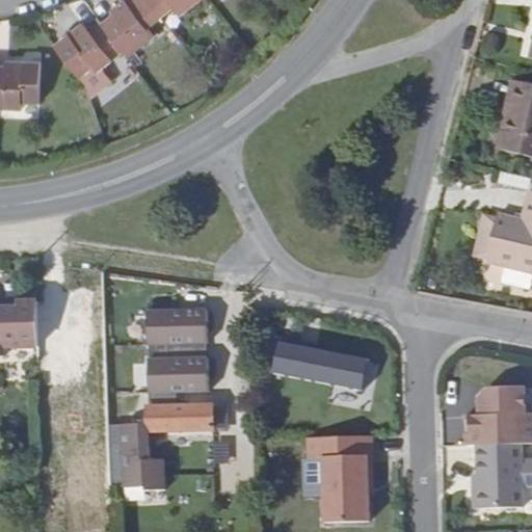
[(126,52),(130,58),(158,36),(152,30),(164,21),(148,0),(126,0),(114,9),(122,21),(108,30),(126,52)]
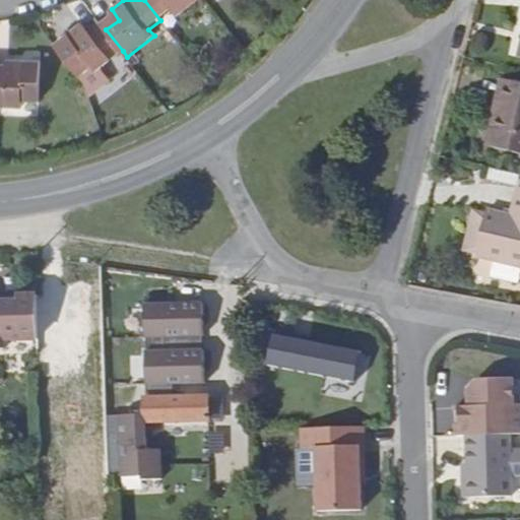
[(144,0),(160,20),(173,10),(178,16),(199,0),(144,0)]
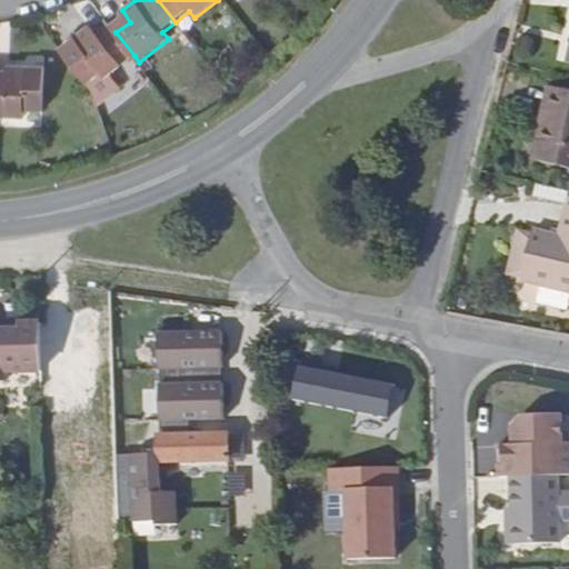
[(61,50),(86,81),(99,70),(106,79),(135,56),(116,32),(111,26),(97,37),(90,27),(61,50)]
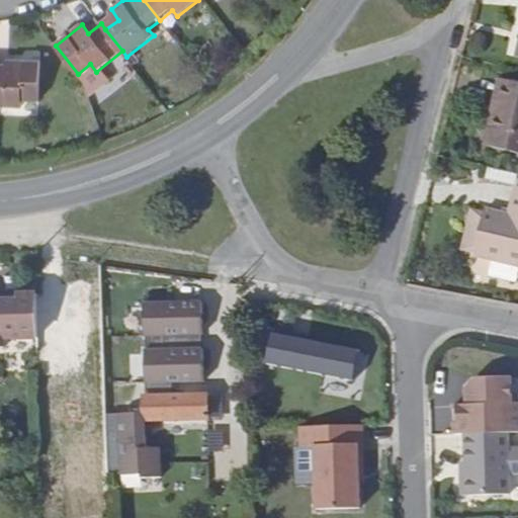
[(0,72),(0,106),(26,107),(26,98),(40,99),(41,63),(9,62),(9,73),(0,72)]
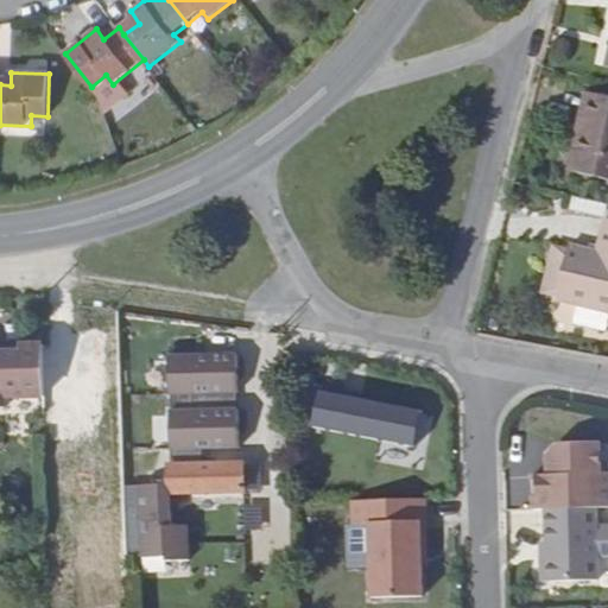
[(607,97),(584,92),(576,118),(582,120),(577,134),(575,134),(565,170),(607,179),(607,97)]
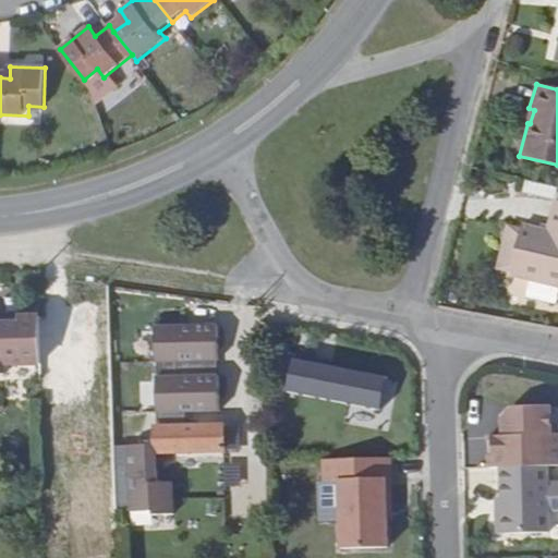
[(518,227),(518,229),(506,274),(505,278),(556,291),(557,286),(557,205),(552,204),(543,233),(518,227)]
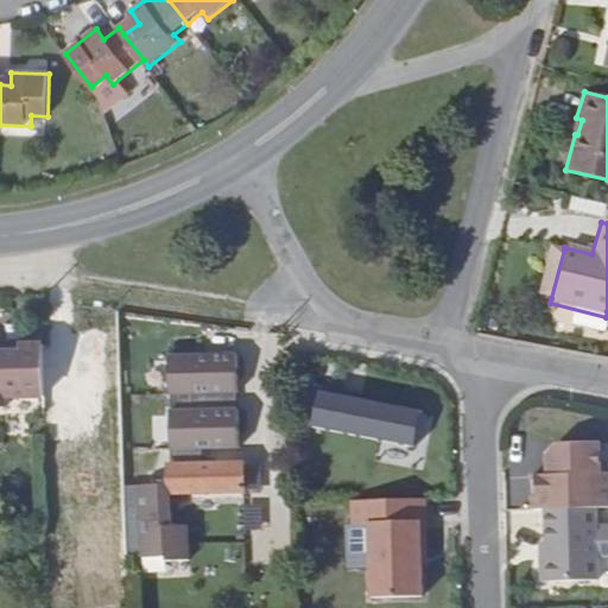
[(551,298),(564,249),(550,247),(538,295),(551,298)]
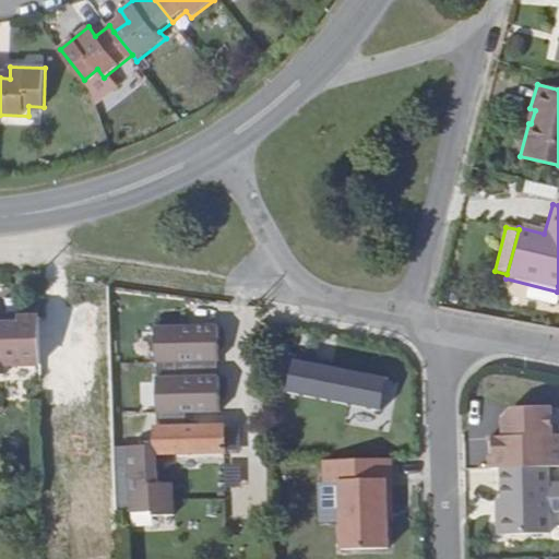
[(0,365),(1,365),(1,364),(37,363),(37,345),(36,318),(15,317),(14,324),(0,323),(0,365)]
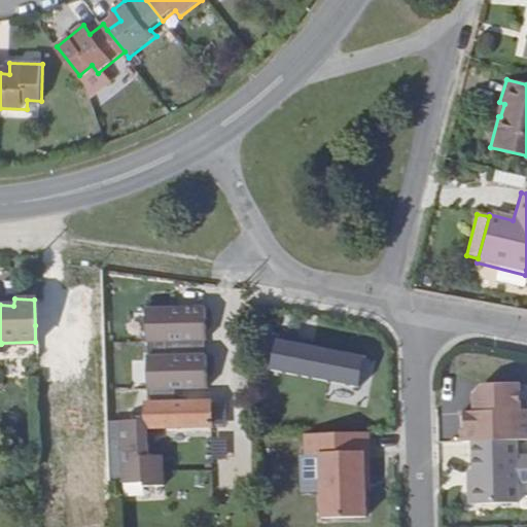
[(38,300),(38,325),(54,325),(54,301),(38,300)]
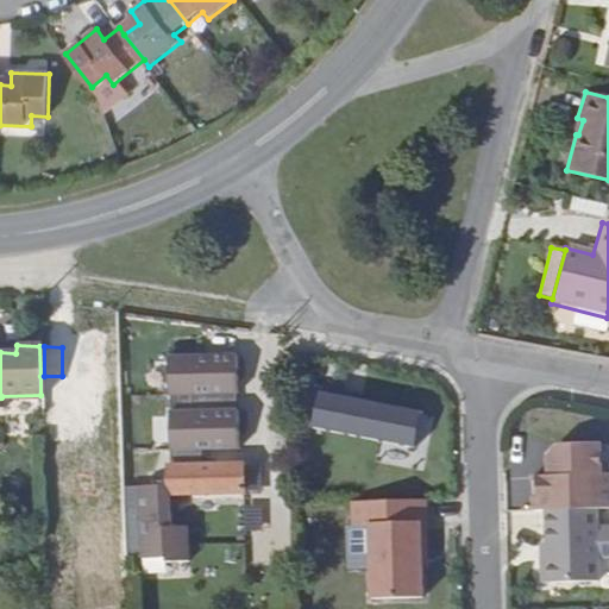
[(243,405),(243,371),(174,371),(174,405),(205,405),(206,421),(174,421),(174,465),(206,465),(206,459),(243,459),(243,421),(238,421),(238,405),(243,405)]
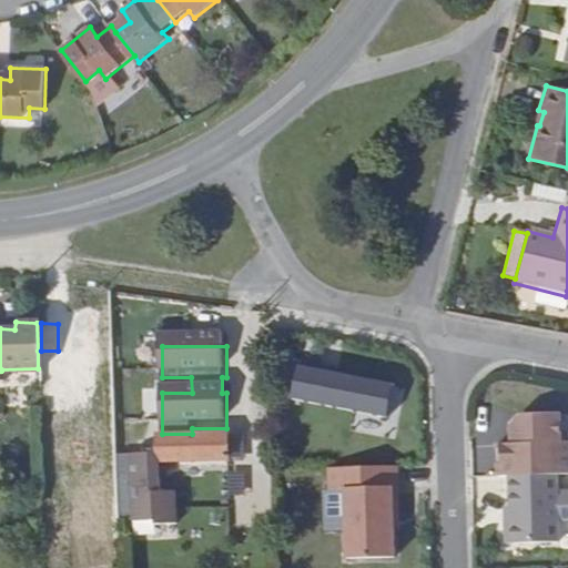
[(287,398),(387,414),(393,378),(288,362),(287,372),(292,372),(287,398)]
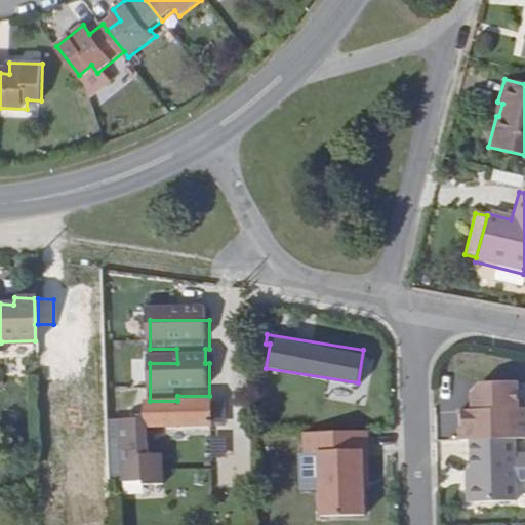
[(460,410),(461,440),(515,439),(524,438),(524,408),(517,409),(516,384),(480,385),(471,394),(472,410),(466,410),(460,410)]
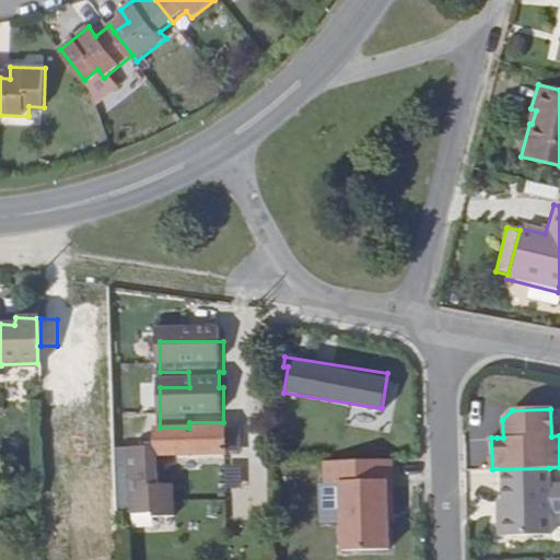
[(223,453),(223,428),(189,428),(160,428),(158,428),(158,442),(158,454),(223,453)]
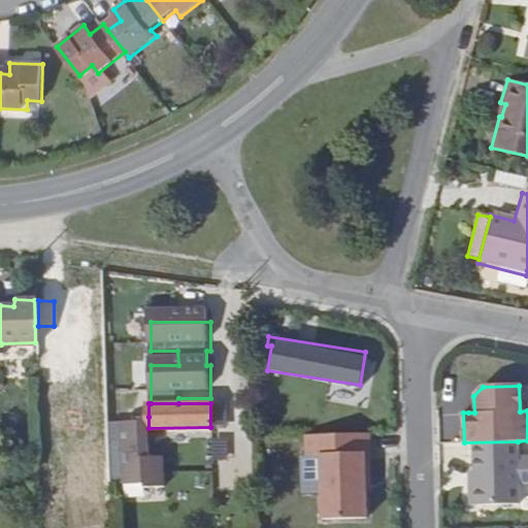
[(236,431),(235,403),(210,403),(210,427),(210,432),(236,431)]
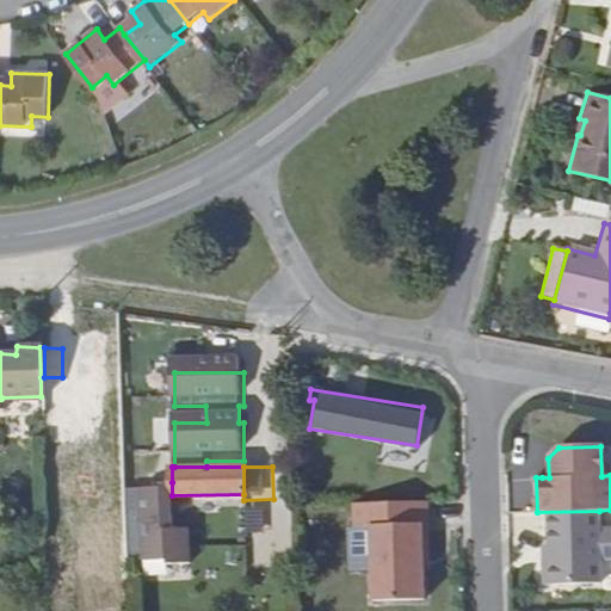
[(172,482),(124,482),(127,553),(141,551),(141,554),(165,554),(165,563),(191,562),(189,529),(173,530),(172,495),(172,482)]
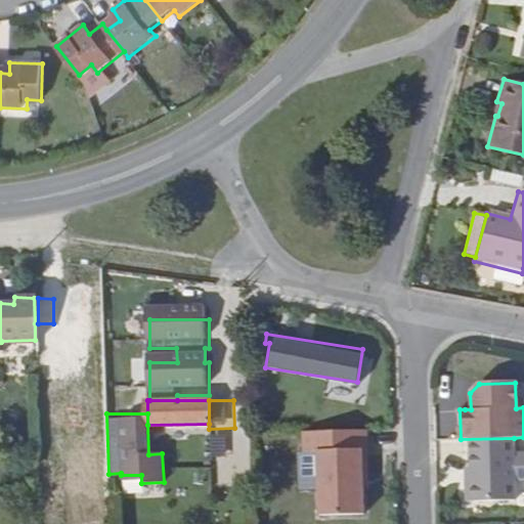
[(367,430),(304,432),(305,452),(319,451),(320,516),(365,514),(364,488),(363,450),(368,450),(367,430)]
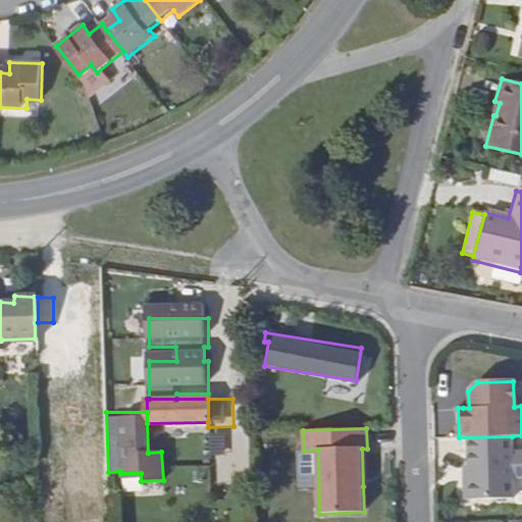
[(512,436),(468,437),(469,480),(465,480),(466,501),(514,498),(512,436)]
